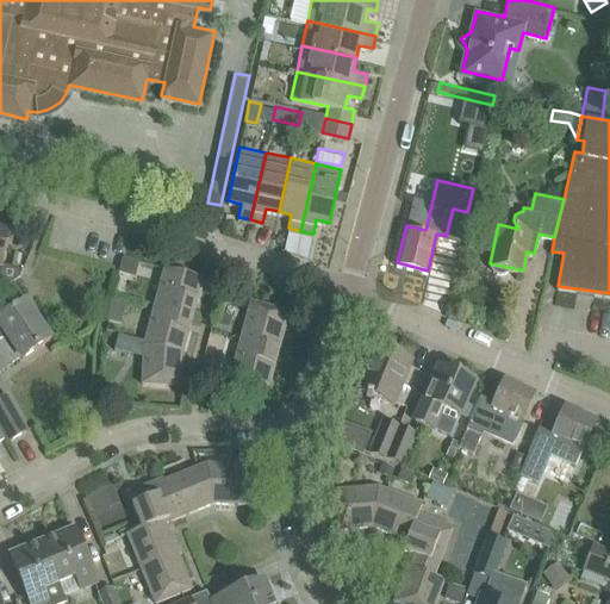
[(119,268),(135,273),(139,256),(124,251),(119,268)]
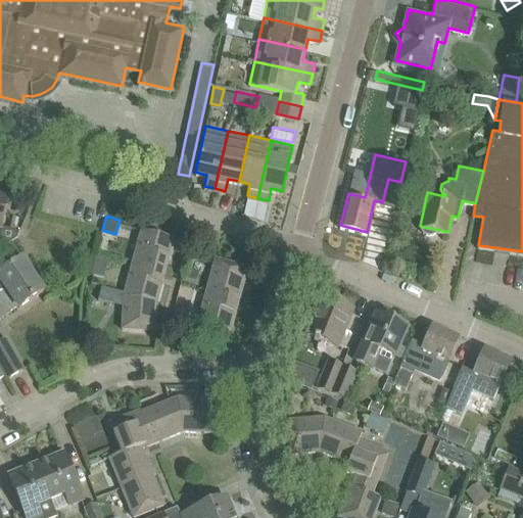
[(133,259),(165,267),(174,235),(141,227),(133,259)]
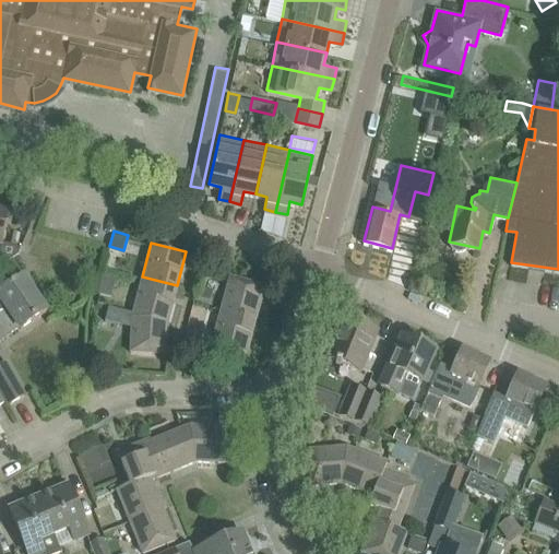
[(110,293),(116,275),(102,272),(97,290),(110,293)]
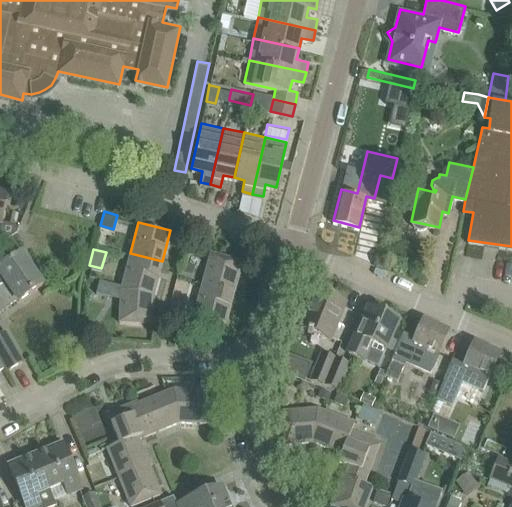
[(202,280),(234,289),(241,264),(234,262),(236,257),(210,250),(202,280)]
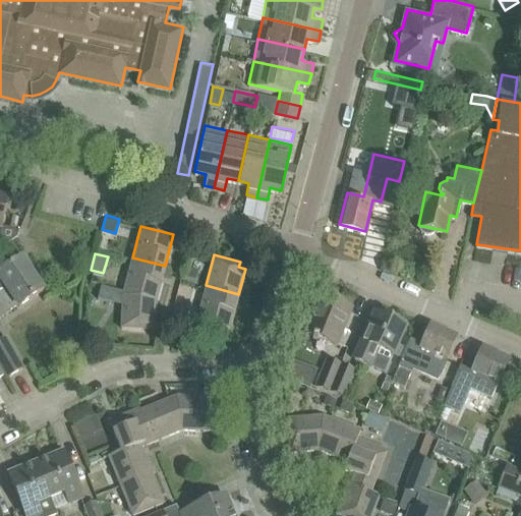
[(19,302),(26,297),(43,286),(21,255),(0,270),(0,312),(17,300),(19,302)]
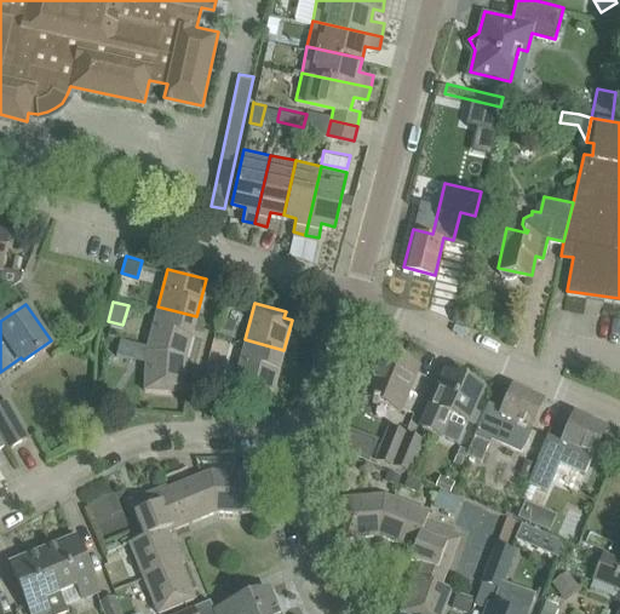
[(187,354),(196,316),(158,307),(147,348),(187,354)]
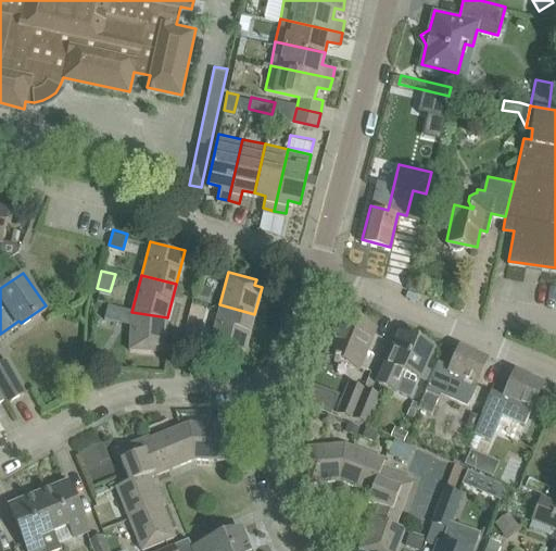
[(200,280),(197,292),(209,296),(212,284),(200,280)]
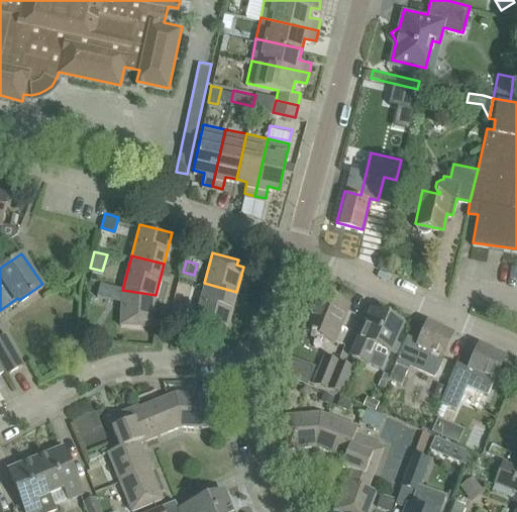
[(197,284),(182,280),(179,291),(194,295),(197,284)]
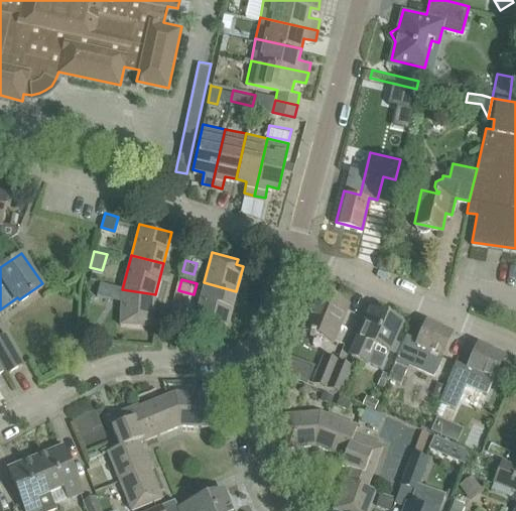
[(106,287),(93,282),(88,296),(102,300),(106,287)]
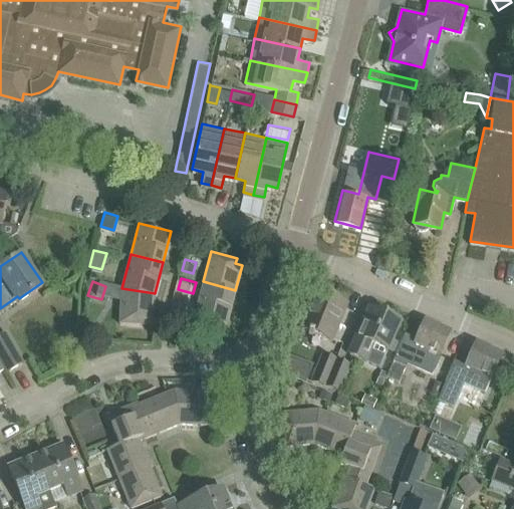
[(227,320),(235,290),(203,281),(195,312),(227,320)]
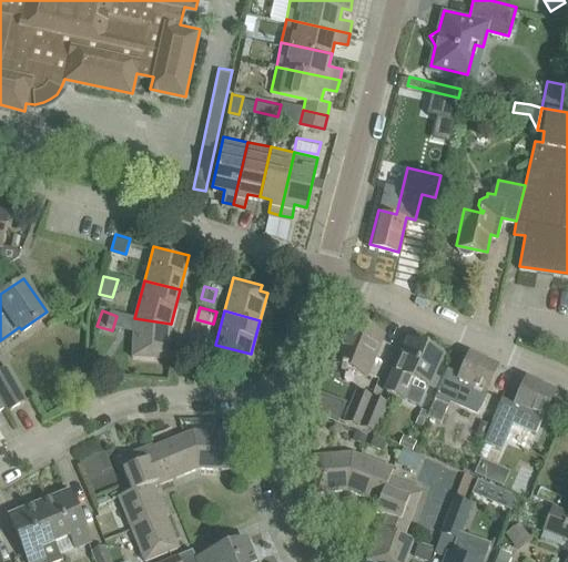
[(170,348),(171,324),(134,318),(132,353),(161,355),(162,348),(170,348)]
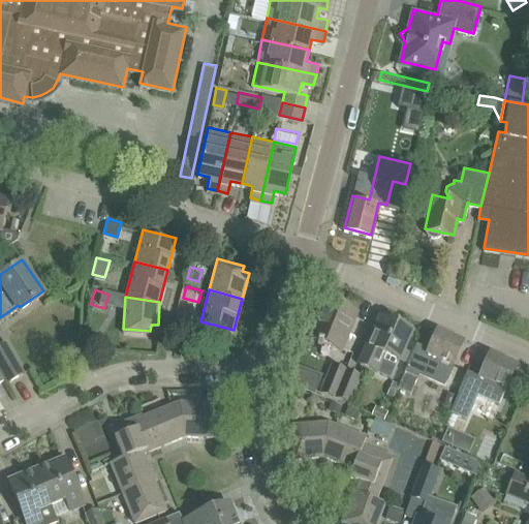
[(341,347),(349,329),(356,309),(327,297),(310,335),(318,338),(317,340),(322,342),(322,340),(341,347)]
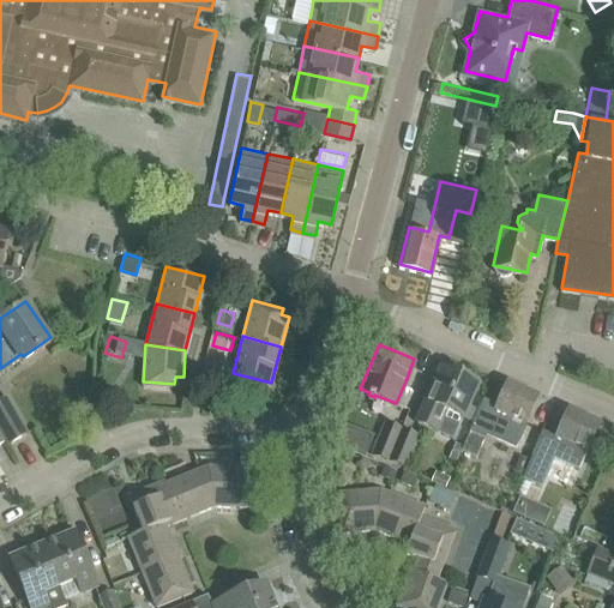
[(462,414),(468,402),(477,379),(443,363),(417,420),(435,428),(445,407),(462,414)]
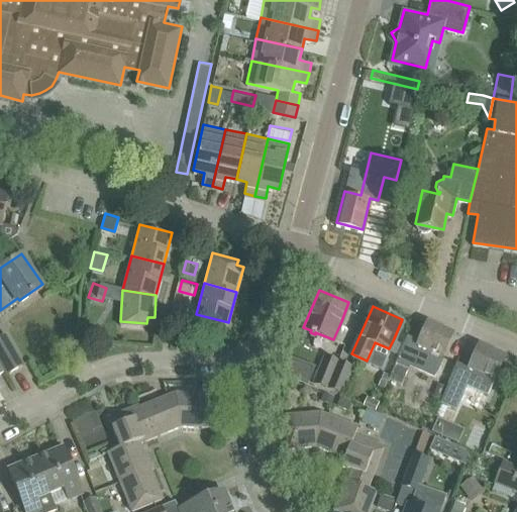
[(443,353),(452,331),(426,319),(418,337),(407,332),(403,341),(402,341),(387,375),(401,382),(411,357),(422,363),(424,357),(437,364),(442,352),(443,353)]
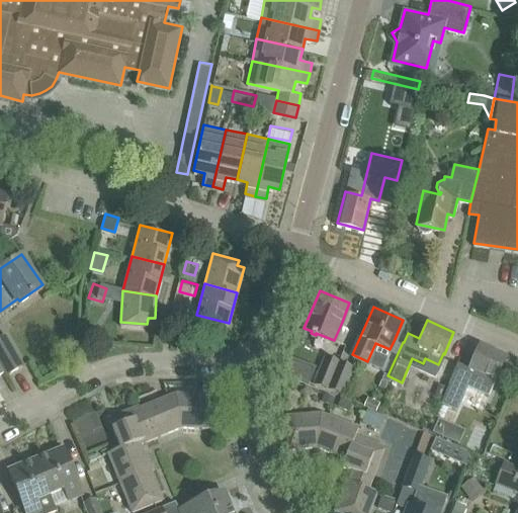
[(22,362),(12,345),(5,333),(0,335),(0,358),(7,371),(22,362)]
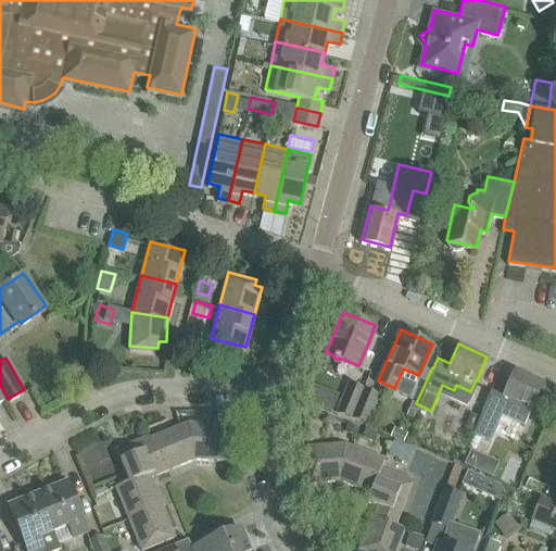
[(479,412),(475,423),(472,426),(487,433),(493,417),(510,425),(514,417),(525,422),(543,382),(514,368),(504,392),(491,387),(479,412)]
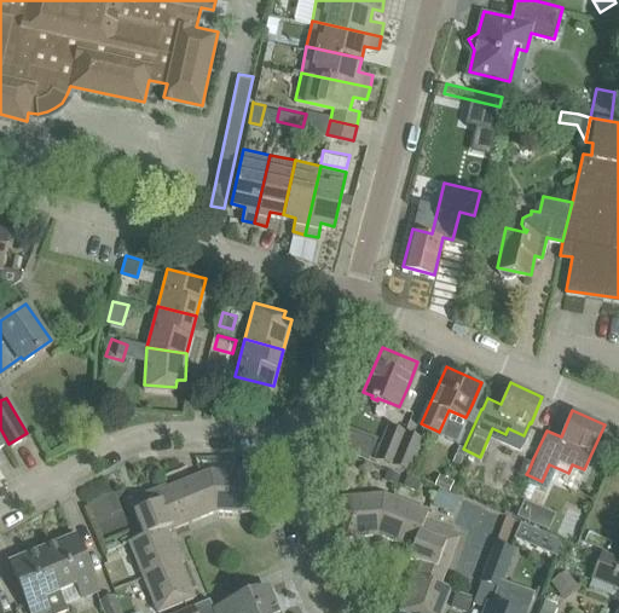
[(392,461),(405,429),(388,422),(376,454),(392,461)]
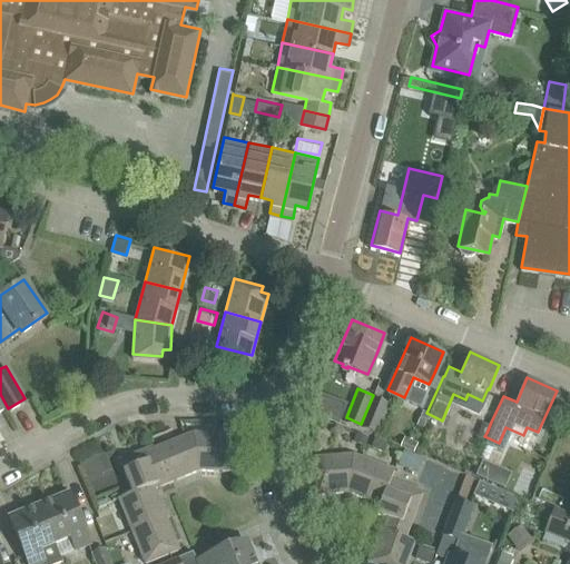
[(373,395),(361,424),(374,429),(386,401),(373,395)]
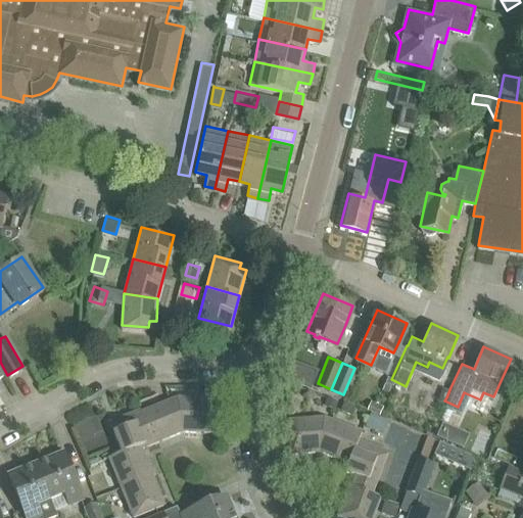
[(446,397),(450,387),(442,384),(438,395),(446,397)]
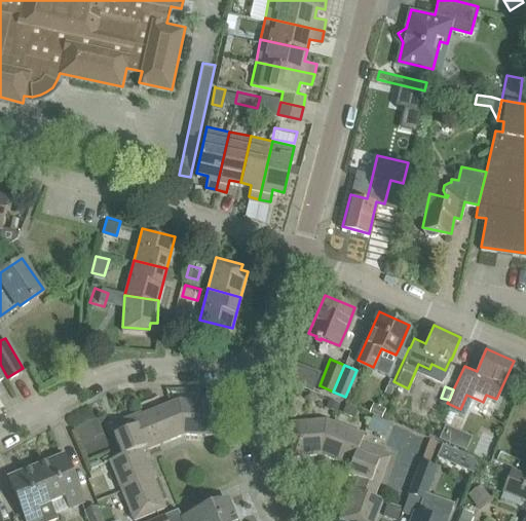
[(154,443),(184,431),(178,397),(142,411),(154,443)]
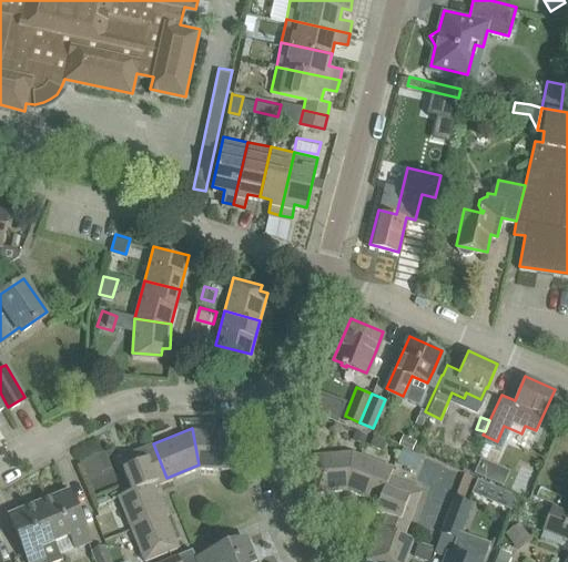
[(192,428),(199,465),(229,466),(230,429),(192,428)]
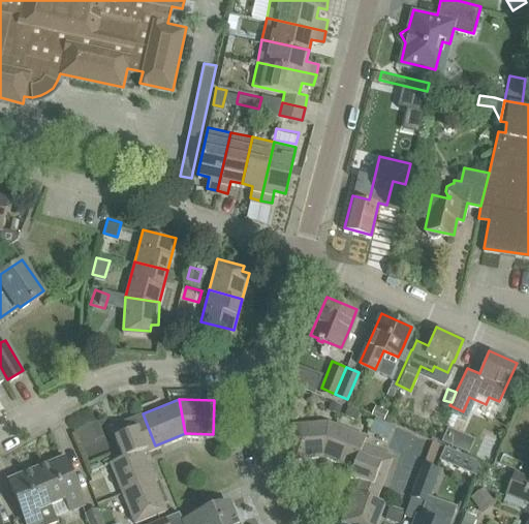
[(342,403),(332,399),(328,407),(339,412),(342,403)]
